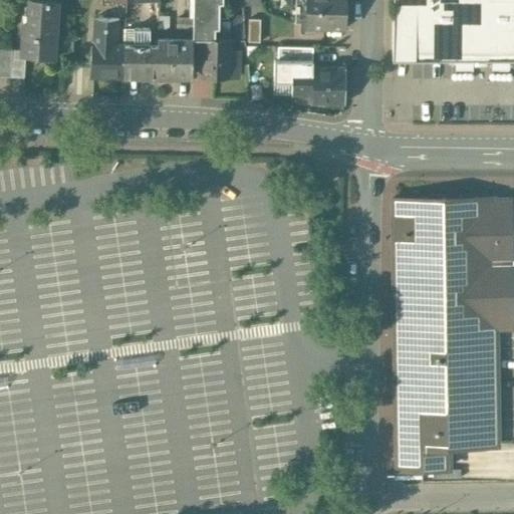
[(56,1),(35,0),(28,0),(27,23),(22,23),(20,56),(52,59),(56,1)]
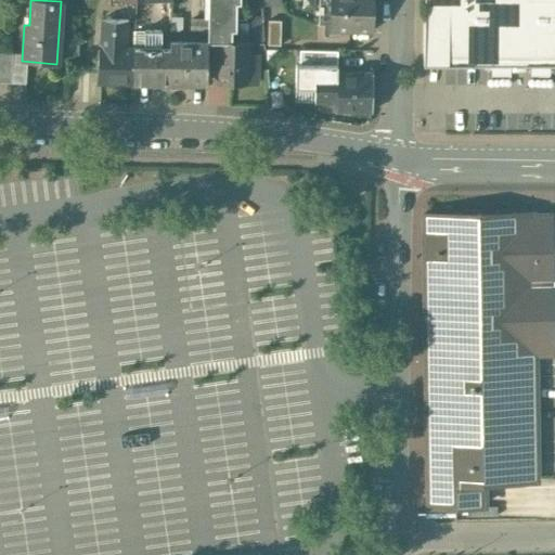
[(227,0),(208,0),(208,18),(227,18),(227,0)]
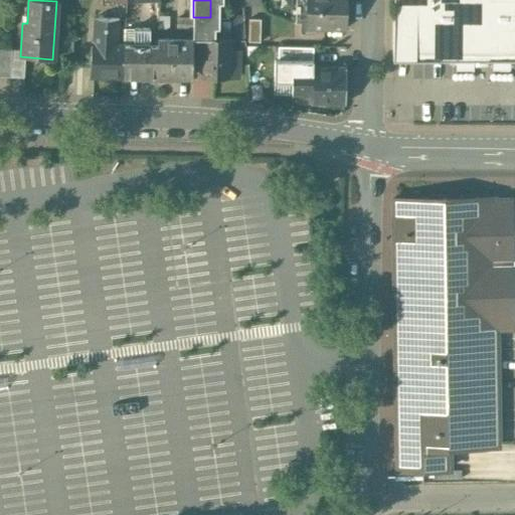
[(347,0),(306,0),(305,27),(347,28),(347,0)]
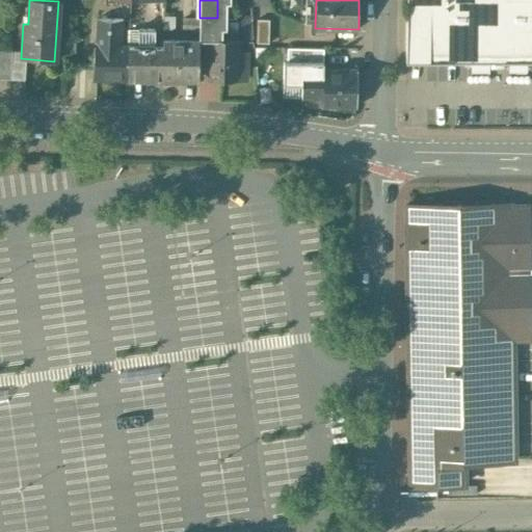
[(531,0),(406,0),(405,62),(497,62),(531,61),(531,0)]
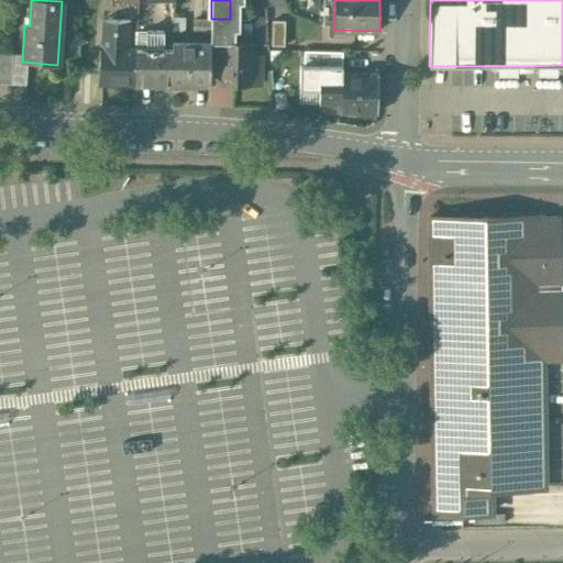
[(272,43),(273,14),(258,14),(258,43),(272,43)]
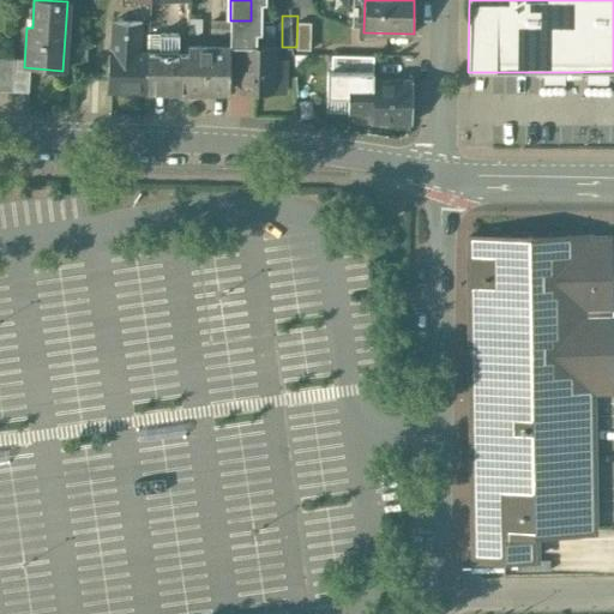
[(311,47),(312,20),(299,20),(299,47),(311,47)]
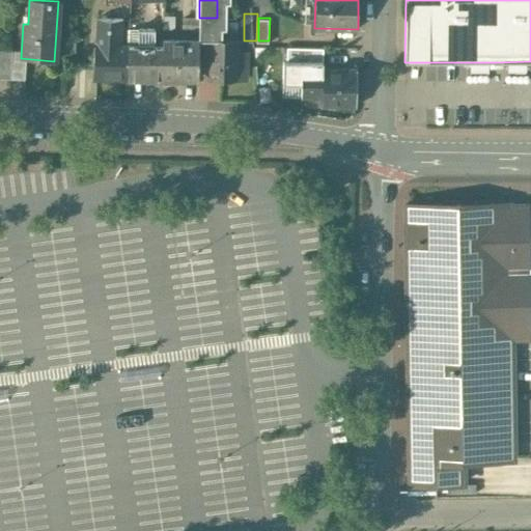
[(121,21),(98,20),(96,46),(120,46),(121,21)]
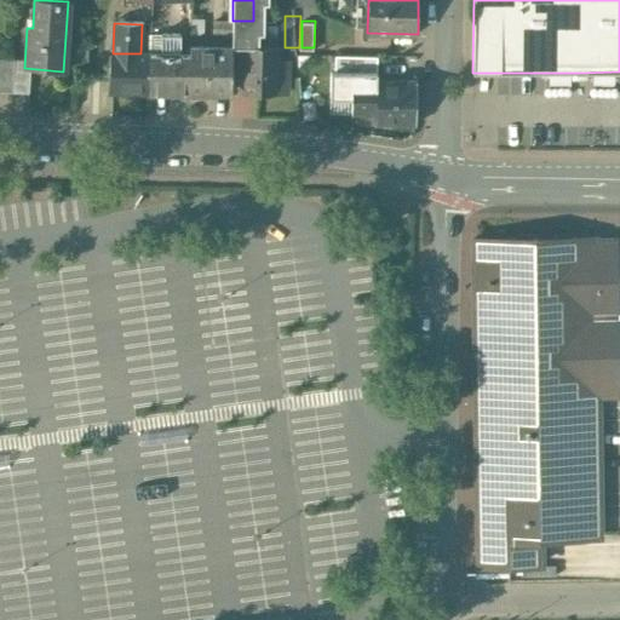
[(179,34),(162,34),(161,55),(179,55),(179,34)]
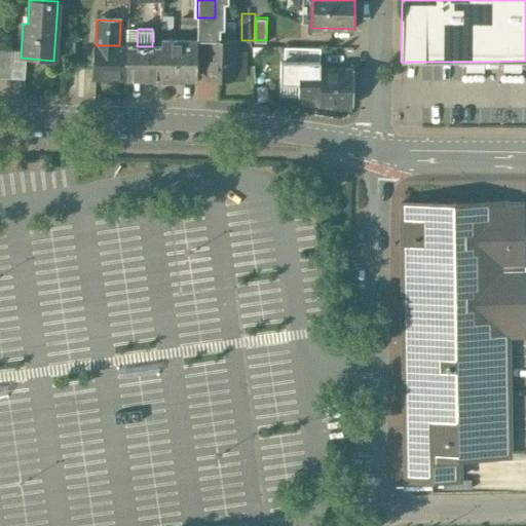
[(235,41),(207,40),(205,78),(242,79),(242,65),(234,65),(235,41)]
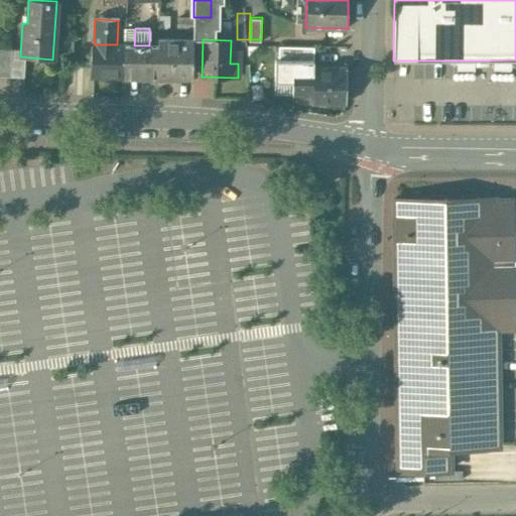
[(192,40),(158,40),(157,45),(157,76),(157,77),(192,77),(192,40)]
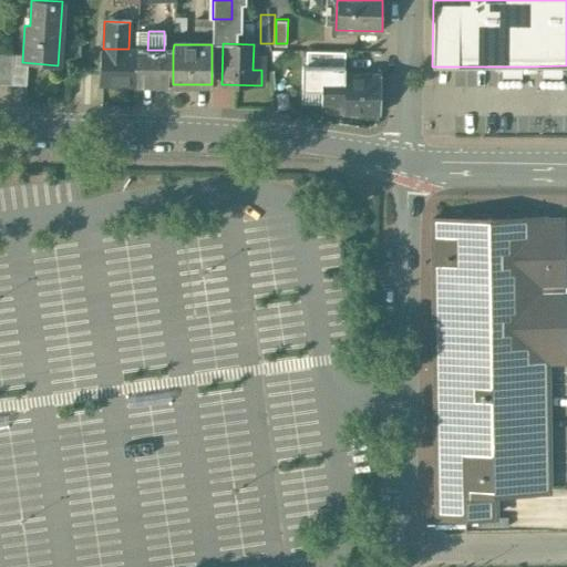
[(81,47),(69,47),(68,63),(80,64),(81,47)]
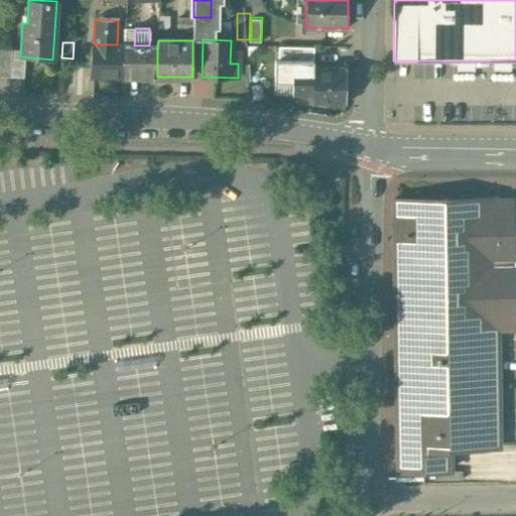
[(117,44),(94,44),(91,75),(124,76),(125,45),(117,44)]
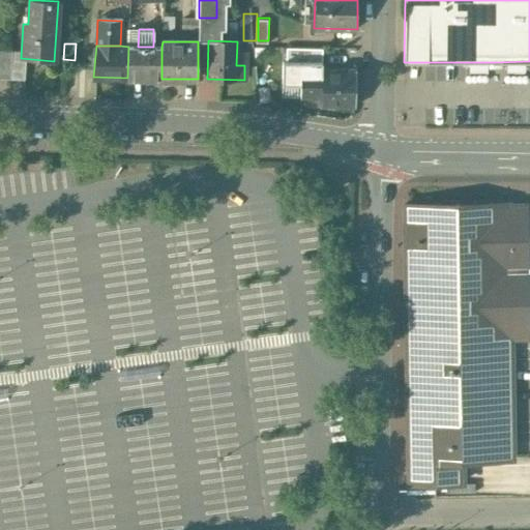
[(138,47),(128,47),(127,78),(162,78),(162,47),(153,47),(138,47)]
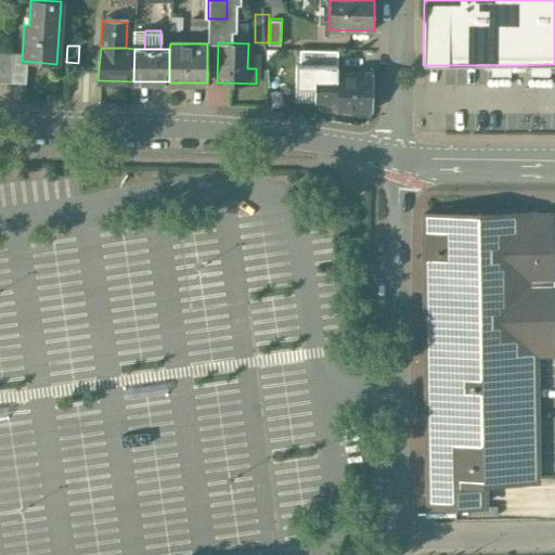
[(12,54),(0,53),(0,82),(10,82),(12,54)]
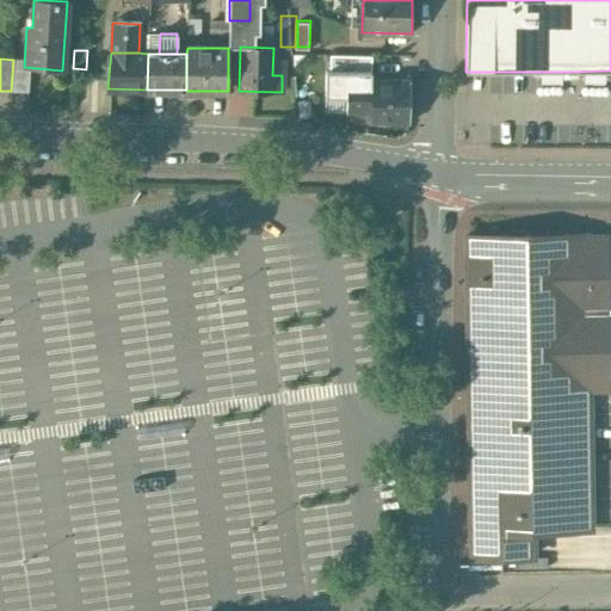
[(372,80),(347,79),(347,110),(371,111),(372,80)]
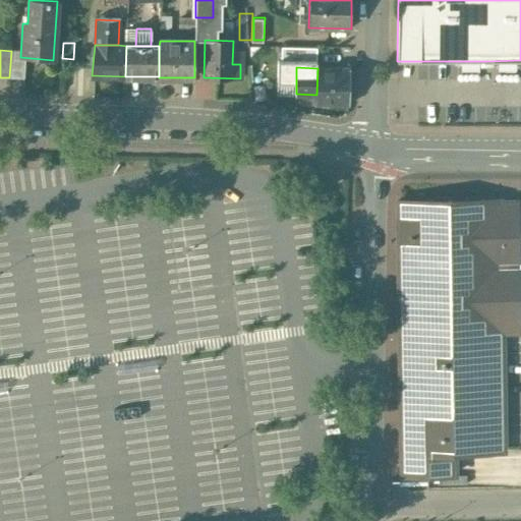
[(349,68),(317,67),(316,95),(316,103),(348,104),(349,68)]
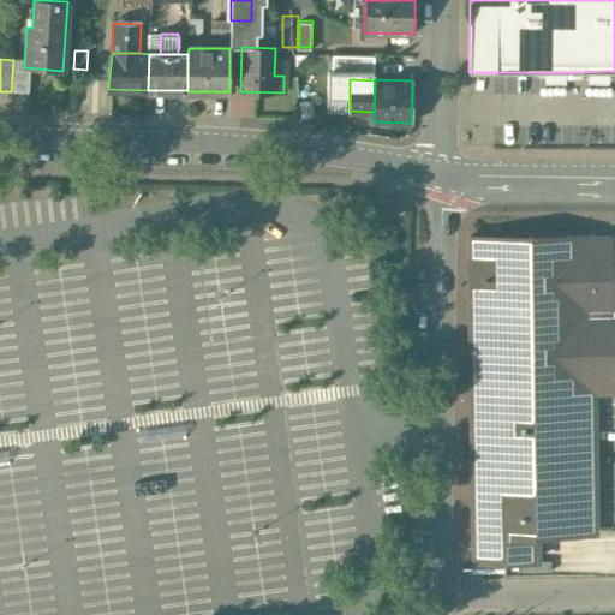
[(548,236),(548,237),(531,237),(531,236),(529,237),(511,238),(511,237),(508,237),(508,238),(491,238),(491,237),(489,237),(489,238),(472,238),(472,237),(469,237),(469,240),(470,240),(470,263),(469,263),(469,267),(470,267),(471,290),(469,290),(469,293),(471,293),(471,316),(470,316),(469,320),(471,318),(471,342),(470,342),(470,346),(471,346),(472,369),(470,372),(472,372),(472,395),(470,395),(470,399),(472,399),(472,422),(471,422),(471,425),(472,425),(473,448),(471,448),(471,452),(473,452),(473,471),(471,471),(471,475),(473,475),(473,494),(472,494),(472,497),(473,497),(473,520),(472,520),(472,523),(473,523),(475,557),(473,559),(473,561),(477,561),(477,560),(505,560),(505,561),(507,561),(507,560),(533,560),(533,561),(537,561),(537,557),(536,557),(536,533),(562,532),(562,533),(566,533),(566,532),(592,532),(592,533),(595,532),(593,499),(595,499),(595,495),(593,495),(593,475),(595,475),(595,471),(593,471),(592,451),(595,451),(595,447),(592,447),(592,423),(595,423),(593,419),(592,419),(592,395),(593,395),(593,393),(592,393),(592,392),(608,390),(611,390),(611,388),(610,369),(611,365),(610,365),(610,341),(610,338),(610,315),(607,315),(607,314),(592,314),(592,311),(591,311),(590,296),(592,296),(592,292),(590,292),(590,279),(592,279),(592,275),(590,275),(590,261),(591,261),(591,258),(589,258),(589,250),(589,242),(591,242),(591,239),(590,239),(590,238),(591,238),(591,236),(587,236),(587,237),(571,237),(571,236),(568,236),(568,237),(550,237),(550,236),(548,236)]
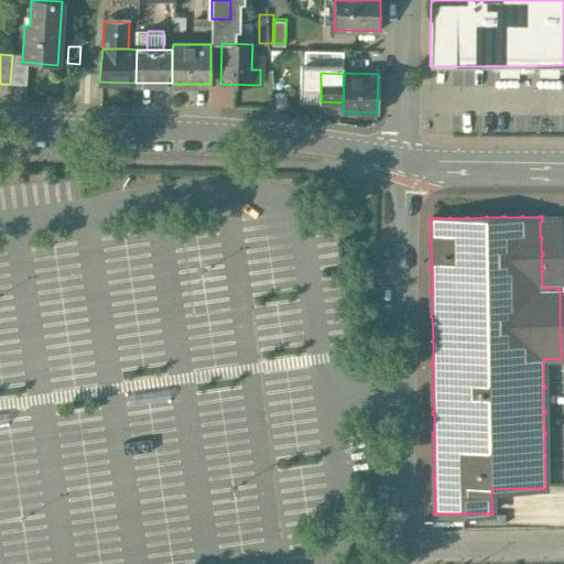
[(559,252),(559,237),(542,237),(542,239),(541,239),(541,252),(543,252),(543,256),(541,256),(541,268),(543,268),(543,271),(541,271),(542,285),(543,285),(543,288),(556,288),(556,289),(560,289),(560,288),(560,285),(559,285),(559,255),(559,252)]
